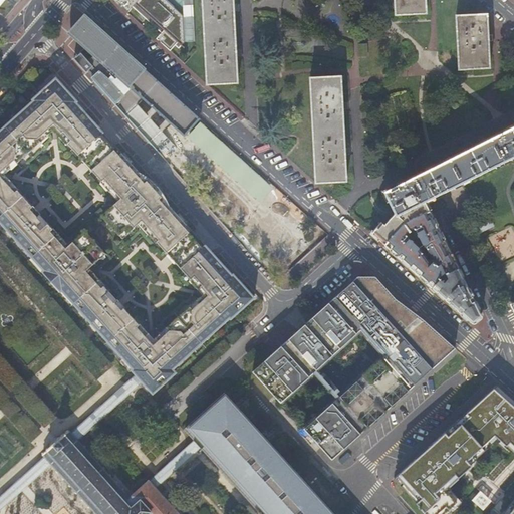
[(112,0),(115,2),(116,1),(119,3),(117,4),(126,12),(135,4),(159,26),(176,8),(166,0),(112,0)]
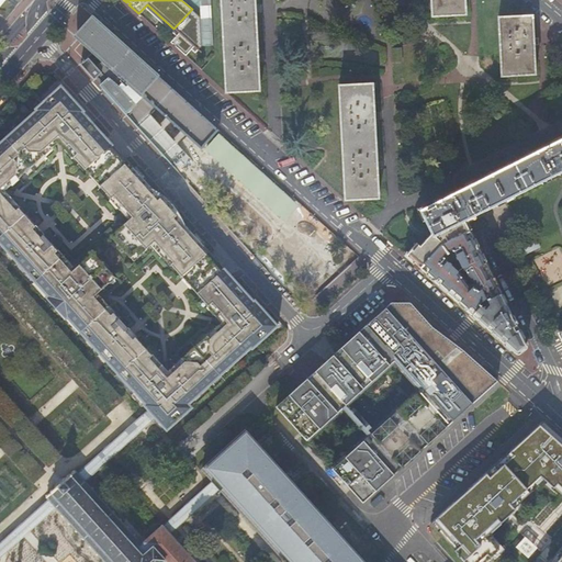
[(221,0),(226,93),(259,91),(258,63),(263,62),(263,55),(258,54),(256,13),(261,13),(261,6),(255,6),(255,0),(221,0)]
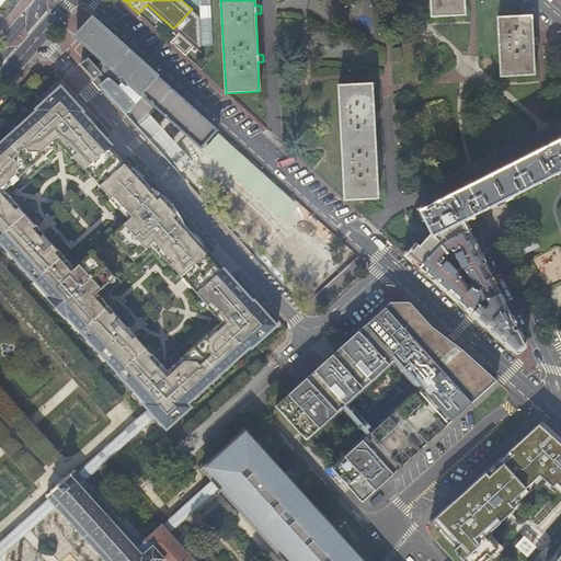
[(431,0),(433,18),(466,15),(464,0),(431,0)]
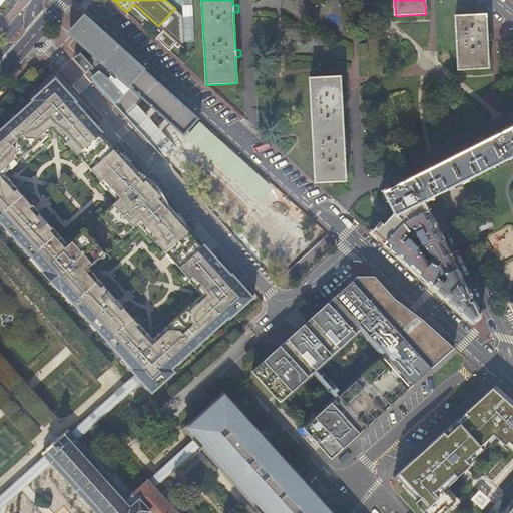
[(486,15),(456,16),(458,70),(488,68),(487,42),(493,42),(492,35),(487,35),(486,15)]
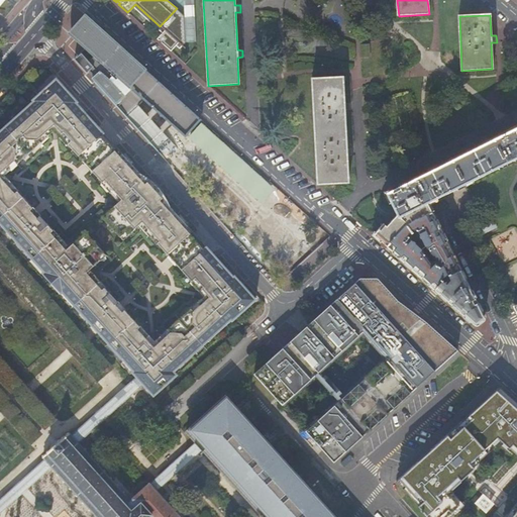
[(166,161),(178,149),(138,106),(142,100),(185,138),(201,120),(88,19),(72,36),(94,56),(89,62),(81,54),(74,60),(86,74),(89,72),(97,81),(95,83),(166,161)]
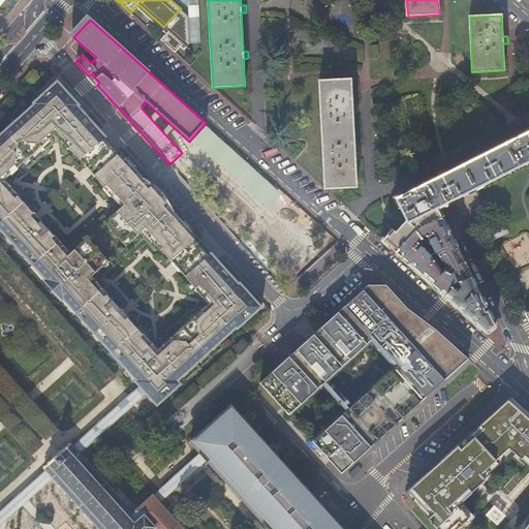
[(378,44),(368,44),(369,58),(379,57),(378,44)]
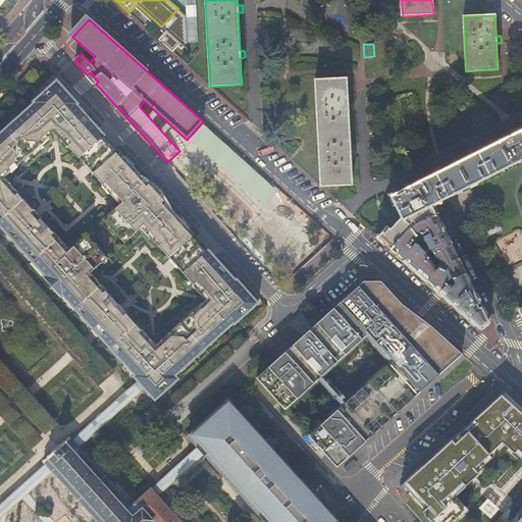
[(346,79),(315,81),(320,187),(352,185),(350,158),(356,158),(355,151),(350,151),(348,112),(353,112),(353,105),(348,105),(346,79)]
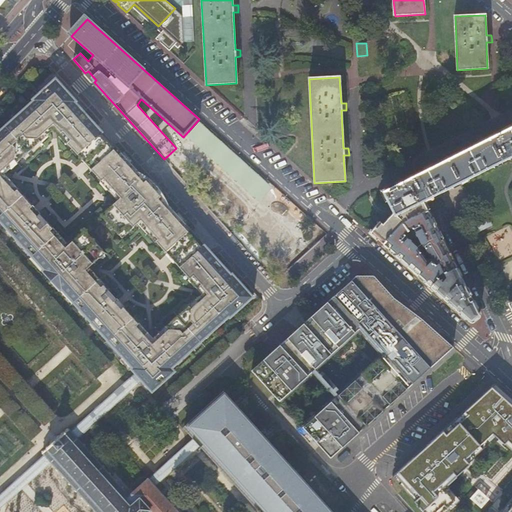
[(59,82),(53,87),(50,83),(32,99),(33,101),(0,130),(0,222),(43,270),(42,271),(60,291),(61,290),(132,368),(131,369),(149,389),(154,385),(157,388),(170,376),(167,373),(229,317),(230,318),(248,302),(244,298),(250,293),(232,274),(231,275),(168,206),(168,204),(167,202),(166,200),(165,198),(164,196),(163,194),(160,197),(146,181),(149,179),(148,178),(145,176),(142,174),(138,172),(76,103),(77,101),(59,82)]
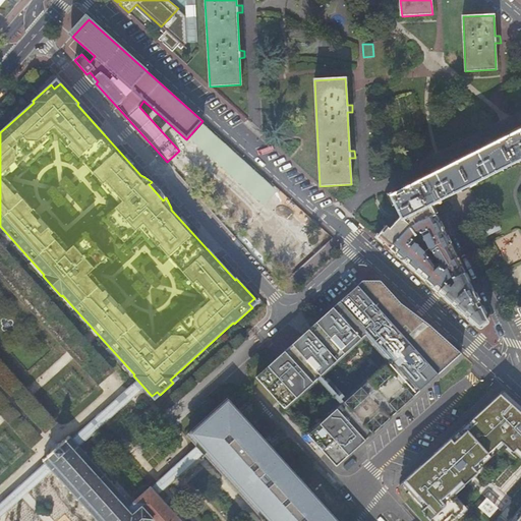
[(411,227),(436,215),(430,205),(520,159),(520,118),(462,148),(386,184),(401,217),(390,229),(387,226),(378,237),(391,249),(411,227)]
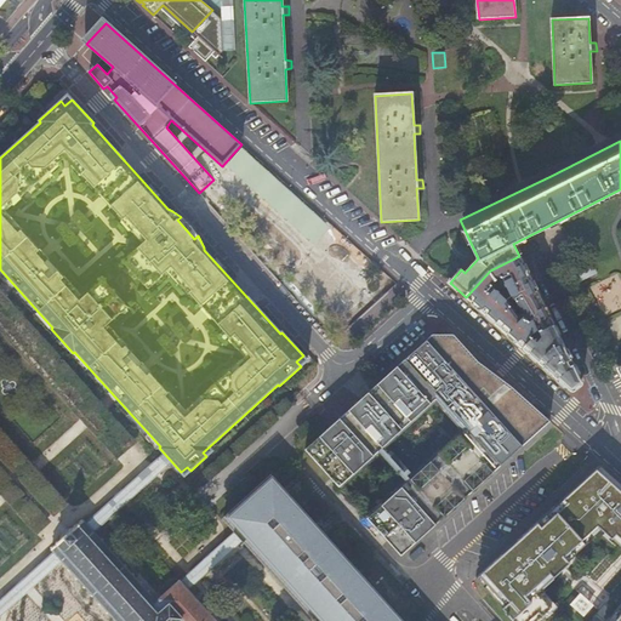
[(238,151),(227,164),(245,180),(248,177),(249,178),(250,178),(251,180),(252,181),(255,181),(257,181),(260,181),(261,180),(263,178),(265,177),(266,176),(238,151)]
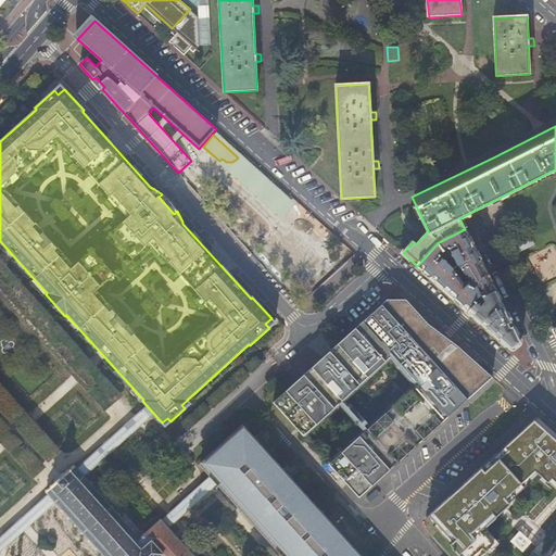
[(300,143),(293,150),(304,159),(311,152),(300,143)]
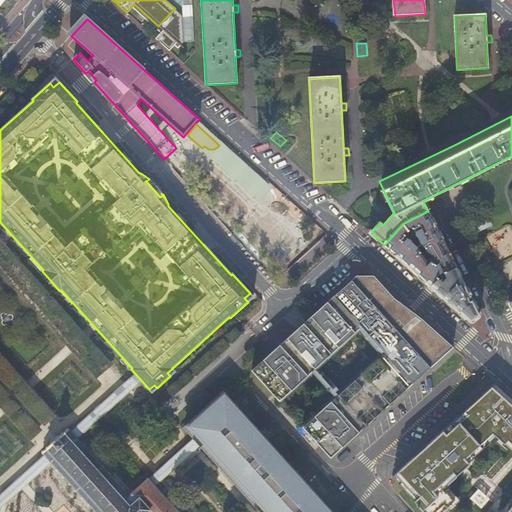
[(428,211),(404,223),(384,245),(470,323),(481,314),(428,211)]
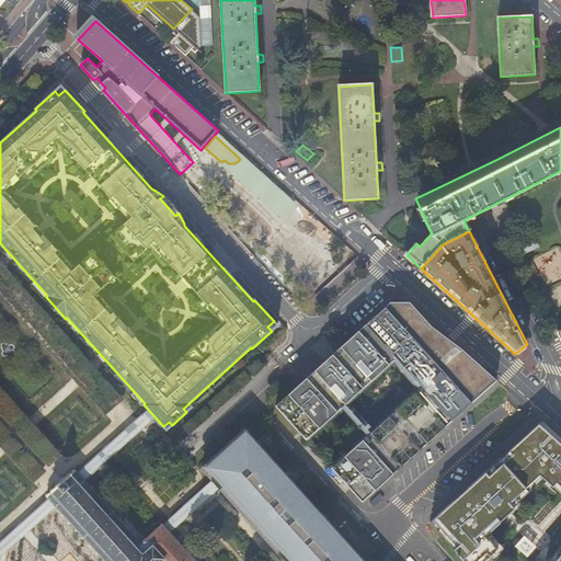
[(409,302),(390,302),(275,407),(306,441),(393,362),(419,389),(331,468),(362,502),(496,380),(461,350),(432,328),(409,302)]
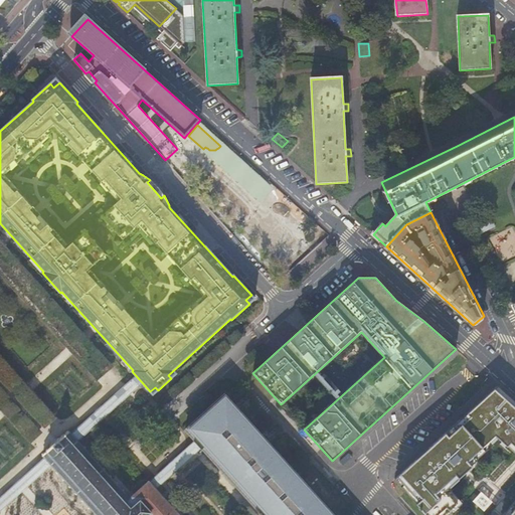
[(514,281),(511,284),(502,288),(514,316),(514,281)]
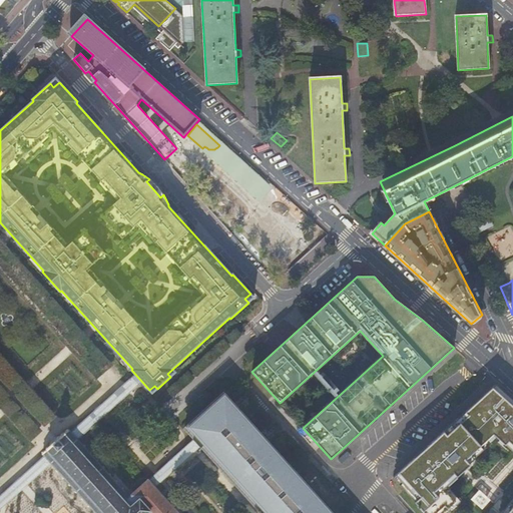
[(393,477),(424,512),(443,512),(450,507),(452,510),(460,501),(447,486),(497,438),(512,451),(512,401),(495,385),(393,477)]
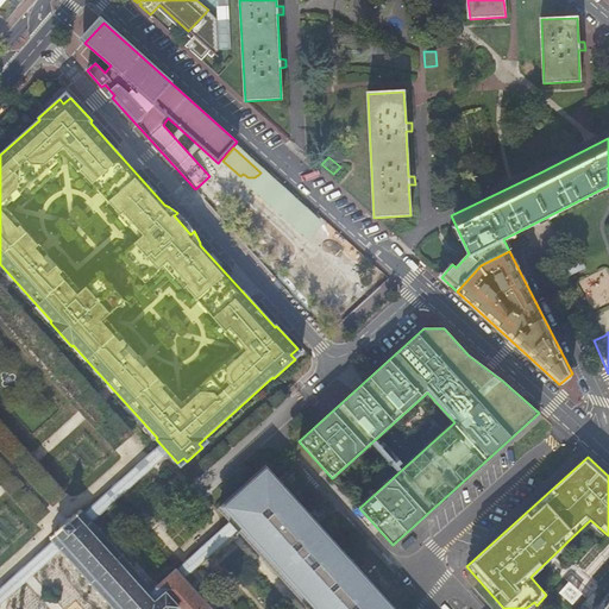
[(394,608),(265,468),(219,510),(233,526),(239,533),(308,608),(394,608)]
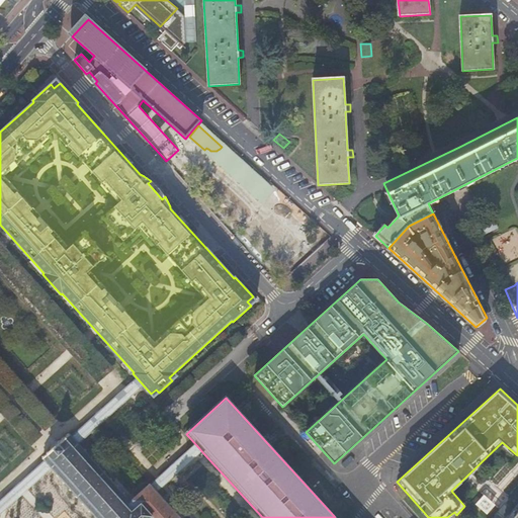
[(150,517),(153,516),(136,497),(131,502),(123,495),(125,494),(123,492),(122,493),(117,488),(118,487),(117,486),(116,487),(111,481),(112,480),(111,479),(110,480),(104,473),(105,472),(104,471),(103,472),(98,466),(99,465),(98,464),(97,465),(91,459),(92,458),(92,457),(90,458),(85,452),(86,451),(85,450),(84,451),(69,435),(65,439),(65,438),(54,444),(47,453),(48,454),(42,458),(58,475),(57,476),(58,477),(59,476),(64,482),(63,483),(64,484),(66,483),(71,489),(70,490),(71,491),(72,490),(77,496),(76,497),(77,498),(78,497),(84,503),(83,504),(83,505),(85,504),(90,509),(89,511),(90,512),(91,510),(96,516),(95,517),(96,517),(98,517),(150,517)]
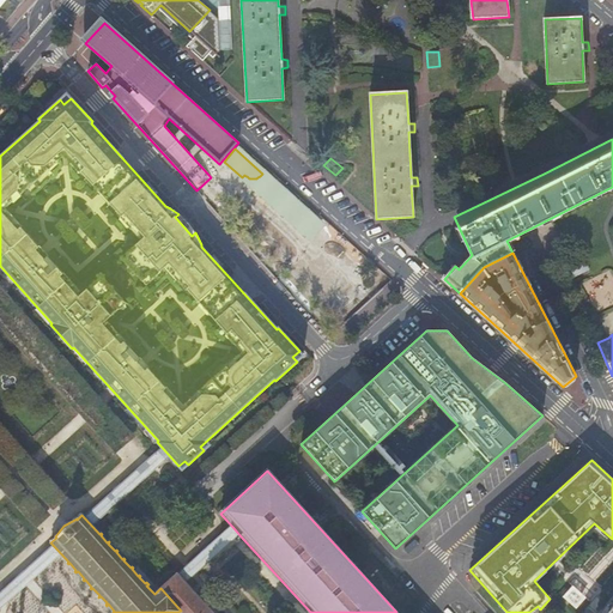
[(241,536),(235,529),(192,568),(181,577),(187,584),(198,575),(241,536)]
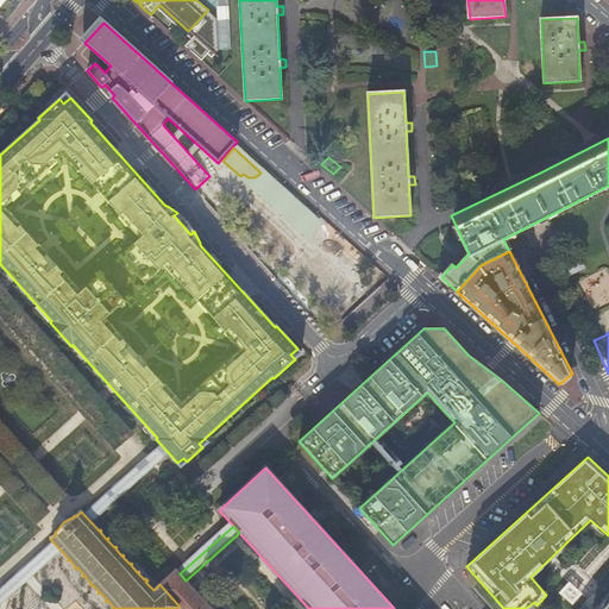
[(35,578),(52,558),(45,552),(27,571),(35,578)]
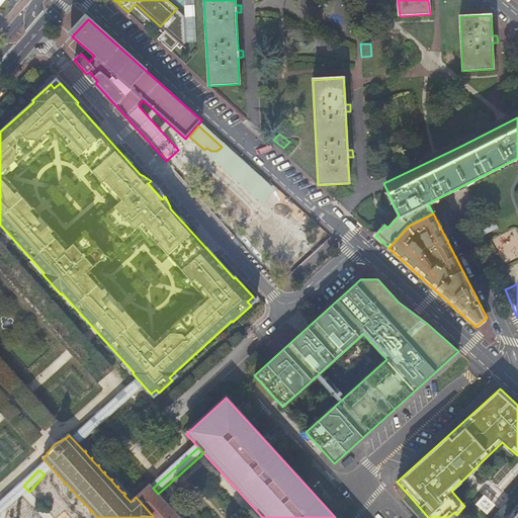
[(179,517),(158,494),(153,488),(150,485),(136,497),(153,516),(150,517),(179,517)]
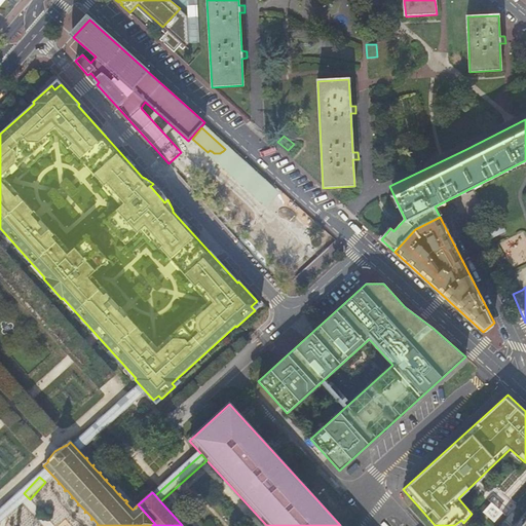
[(525,525),(525,513),(514,525),(525,525)]
